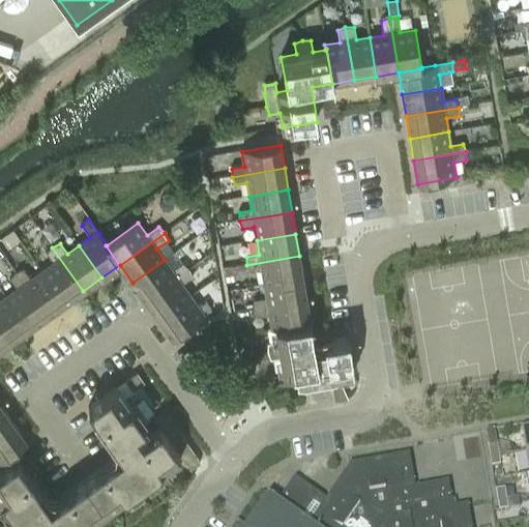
[(53,263),(42,271),(65,303),(83,291),(52,247),(47,254),(53,263)]
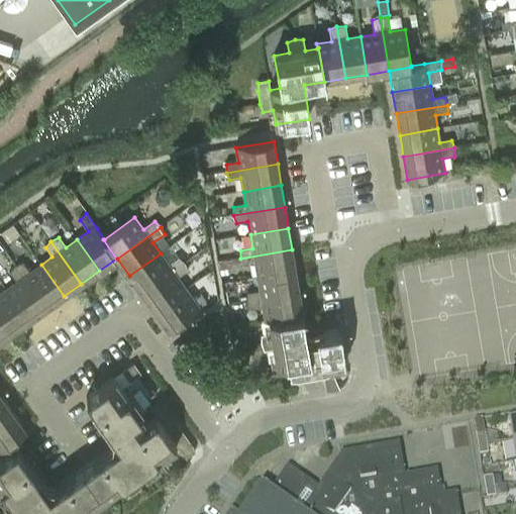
[(296,272),(292,249),(240,259),(243,267),(255,265),(258,278),(296,272)]
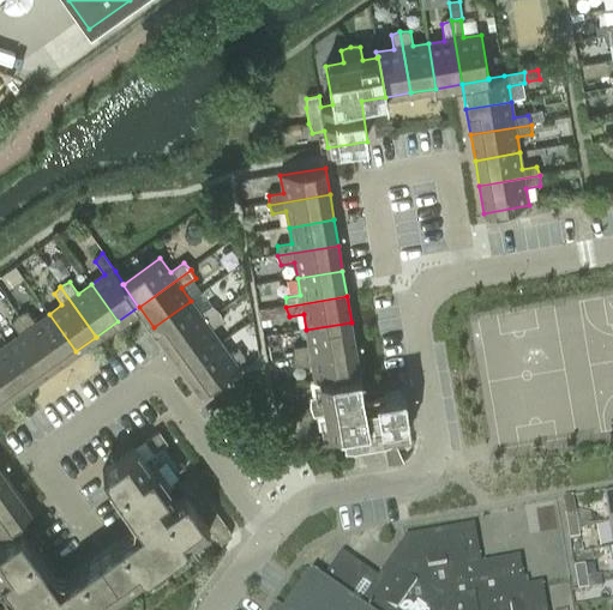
[(200,314),(191,301),(154,327),(168,349),(220,313),(212,306),(200,314)]
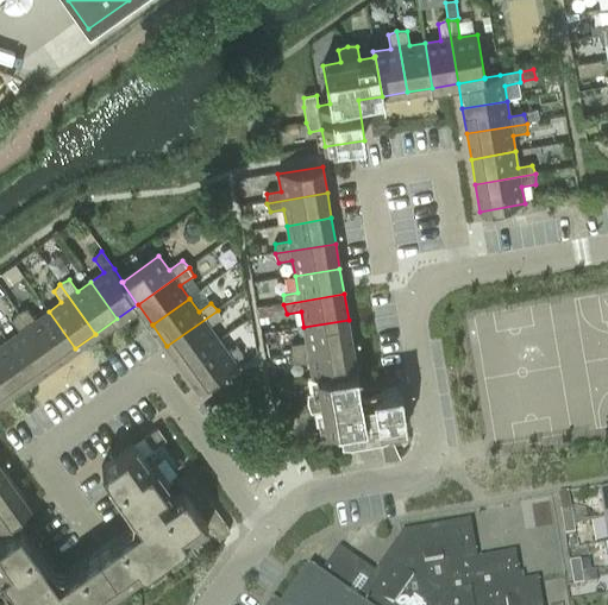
[(27,309),(18,314),(54,364),(75,348),(49,312),(35,321),(27,309)]
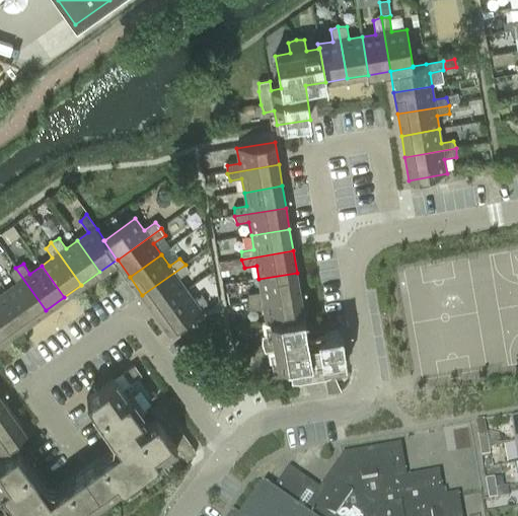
[(189,272),(186,265),(142,295),(155,313),(187,290),(178,279),(189,272)]
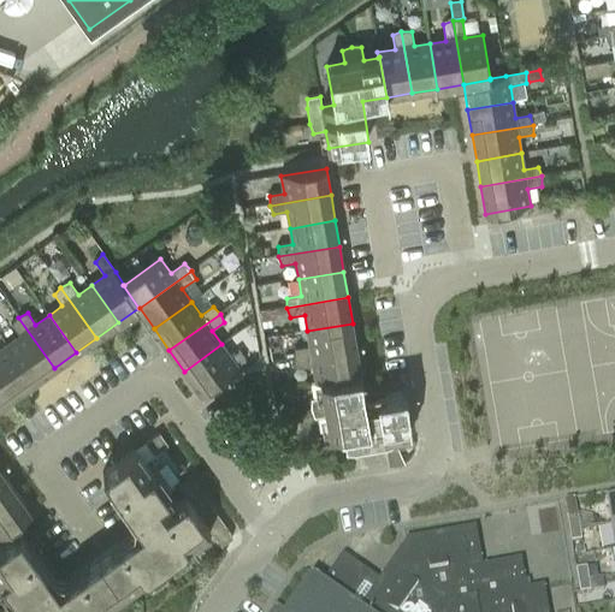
[(19,336),(6,345),(34,382),(54,368),(18,318),(11,325),(19,336)]
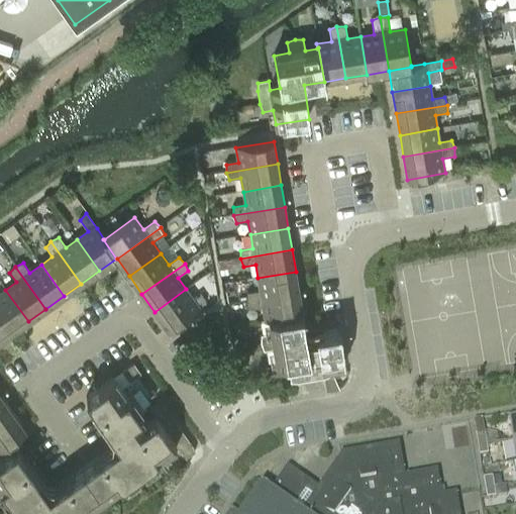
[(299,294),(296,272),(258,278),(260,292),(248,294),(247,302),(299,294)]
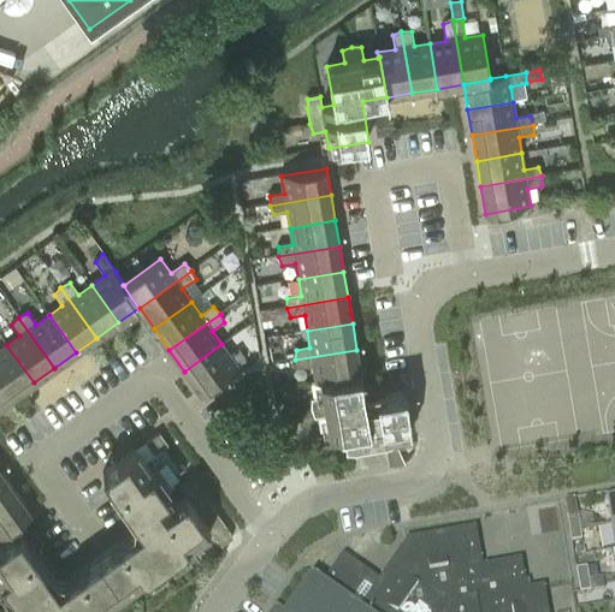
[(231,357),(222,344),(184,372),(195,387),(200,384),(203,391),(235,368),(235,369),(252,357),(243,349),(231,357)]
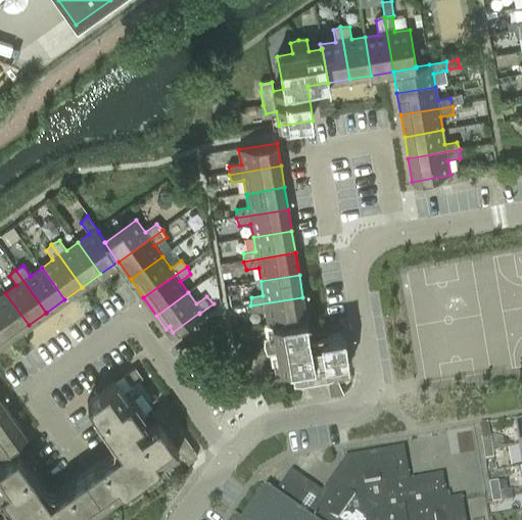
[(0,324),(10,338),(29,325),(5,293),(0,297),(0,324)]
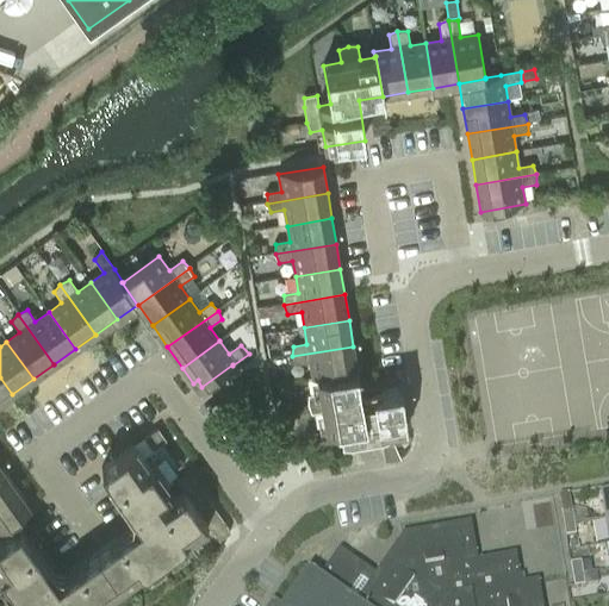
[(318,379),(358,372),(353,347),(292,356),(296,366),(310,363),(312,380),(318,380),(318,379)]
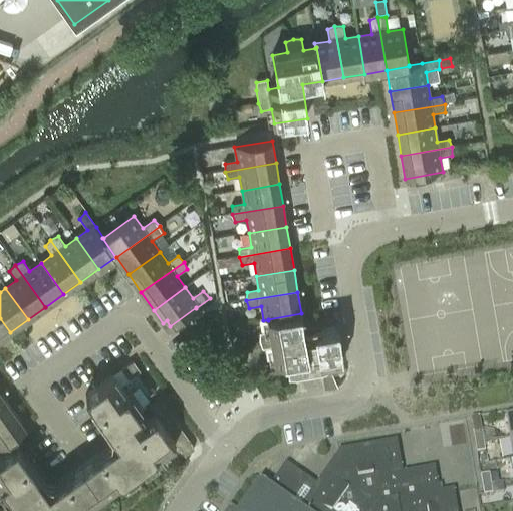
[(304,333),(301,313),(268,319),(268,320),(270,332),(260,334),(259,342),(262,350),(273,348),(275,362),(307,357),(309,366),(287,370),(289,381),(297,381),(323,377),(331,374),(329,363),(343,361),(338,328),(304,333)]
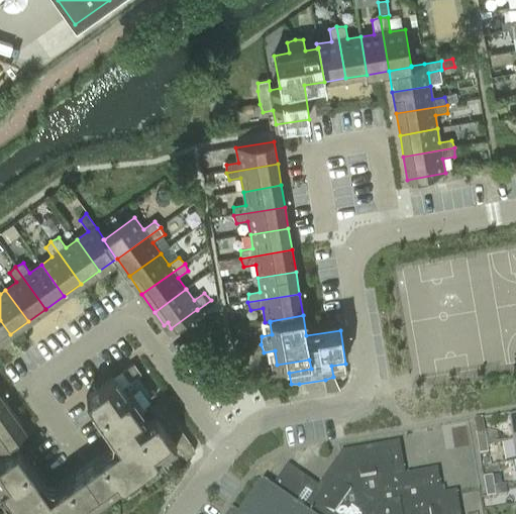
[(0,341),(10,334),(0,320),(0,341)]
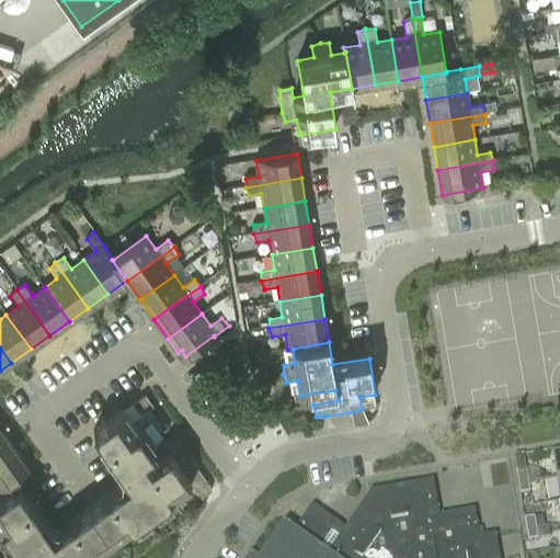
[(140,416),(152,407),(145,396),(133,405),(140,416)]
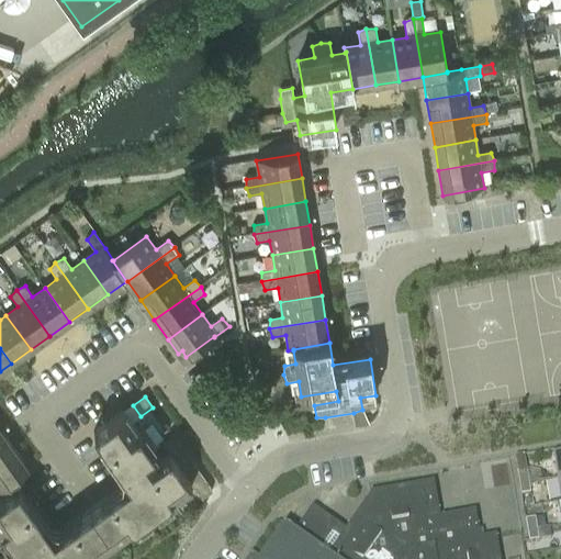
[(91,510),(113,540),(191,484),(202,500),(212,493),(209,485),(179,443),(172,437),(163,444),(169,455),(159,461),(124,412),(93,433),(130,483),(91,510)]
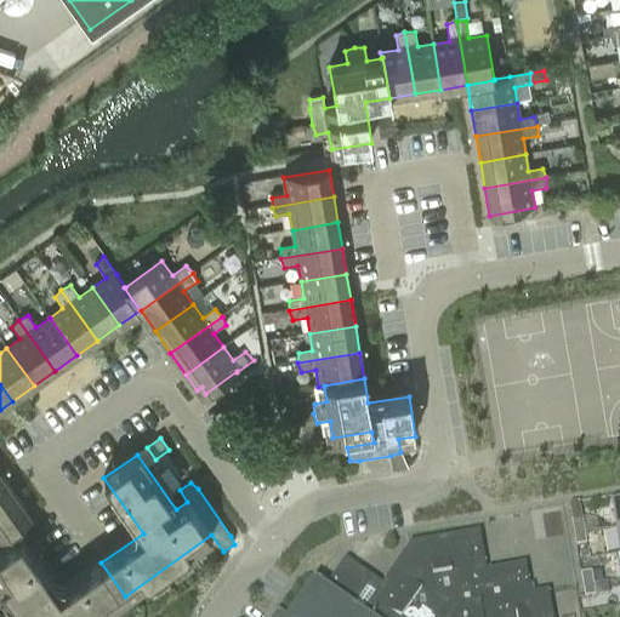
[(0,506),(15,496),(0,475),(0,474),(0,506)]
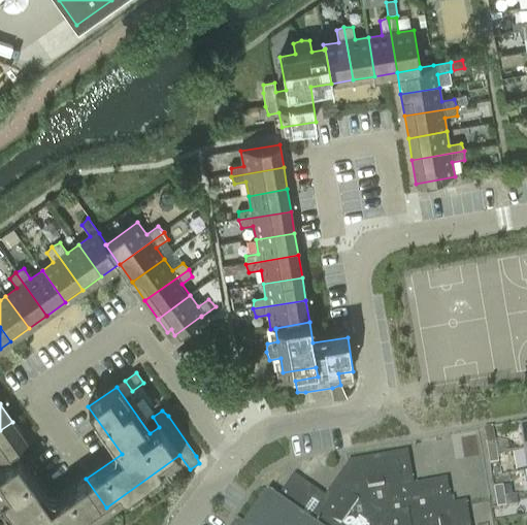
[(0,459),(27,440),(12,422),(0,430),(0,459)]
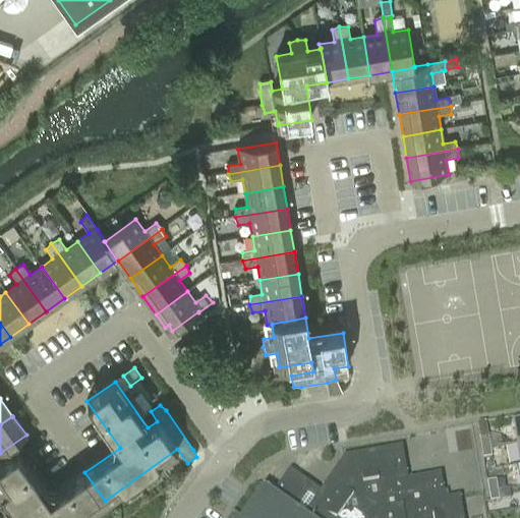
[(479,444),(481,454),(489,453),(488,442),(479,444)]
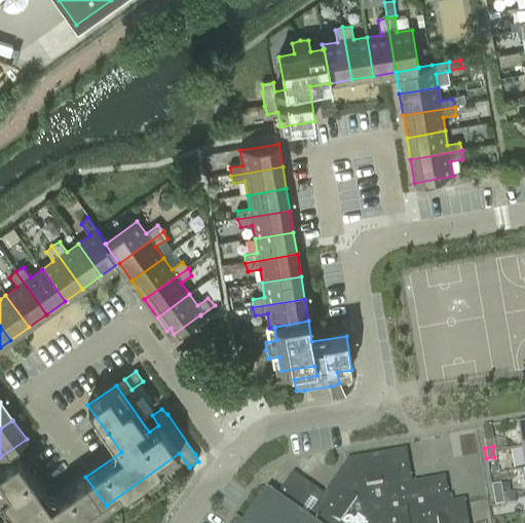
[(81,522),(106,506),(85,477),(53,500),(55,503),(47,510),(38,497),(39,496),(36,492),(40,489),(16,456),(0,468),(0,492),(21,522),(7,522),(5,520),(3,522),(81,522)]
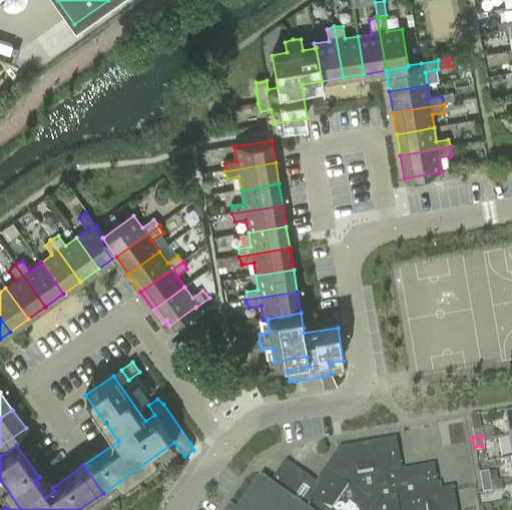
[(454,509),(452,496),(453,496),(452,495),(432,498),(431,490),(436,489),(433,474),(434,474),(433,472),(401,478),(396,446),(394,446),(394,447),(367,452),(367,451),(366,451),(366,452),(339,456),(337,456),(337,458),(331,467),(332,468),(316,490),(315,490),(285,468),(268,493),(259,487),(241,509),(454,509)]
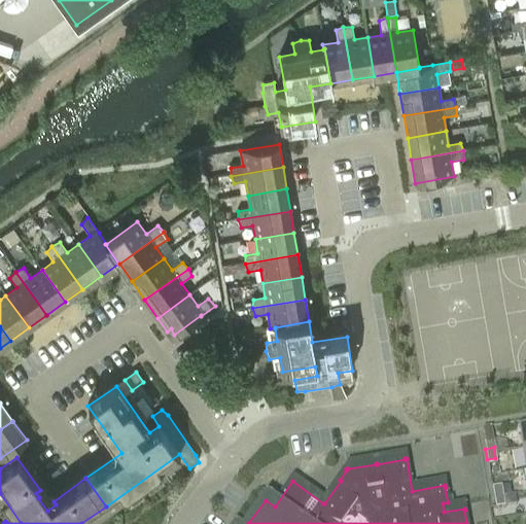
[(497,467),(495,458),(487,459),(489,469),(497,467)]
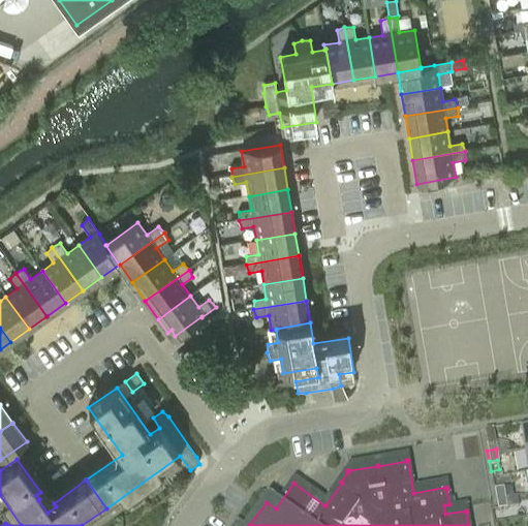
[(495,494),(496,504),(504,503),(503,493),(495,494)]
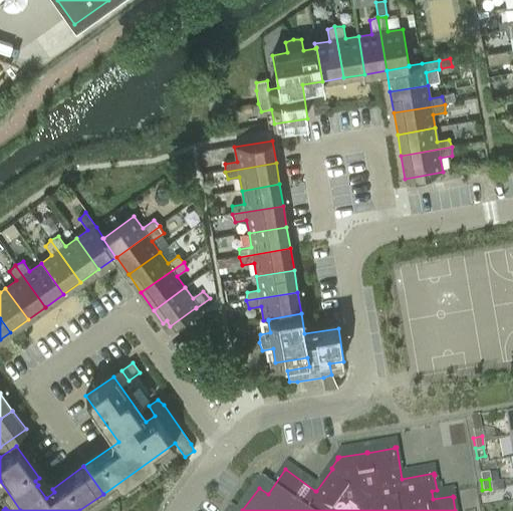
[(492,499),(490,489),(482,490),(484,500),(492,499)]
